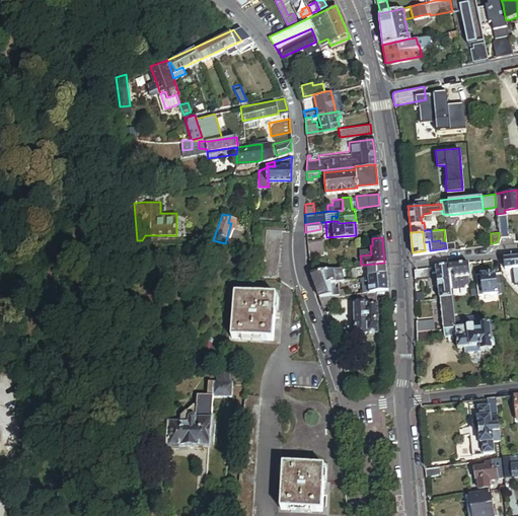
[(322,253),(321,239),(307,240),(309,255),(322,253)]
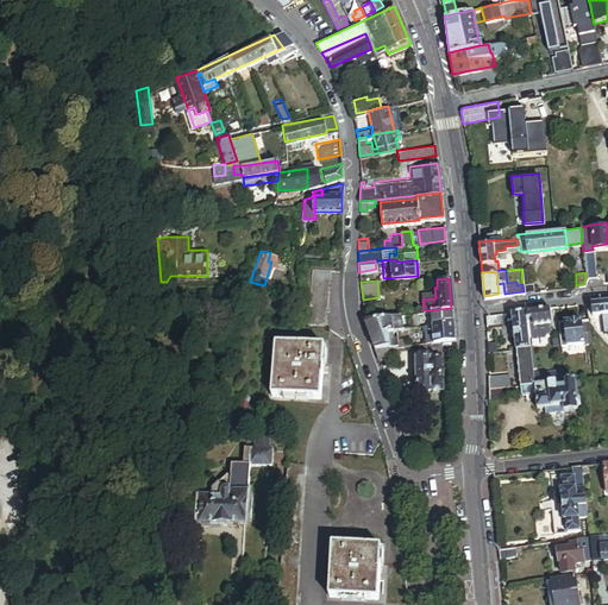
[(602,312),(607,310),(607,298),(589,301),(591,314),(602,312)]
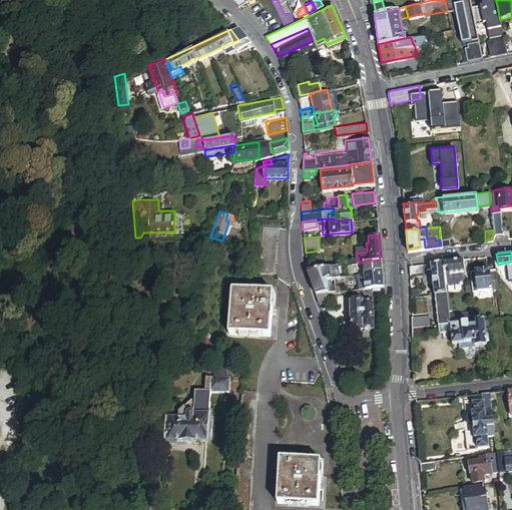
[(462,271),(464,270),(462,258),(442,261),(443,273),(462,271)]
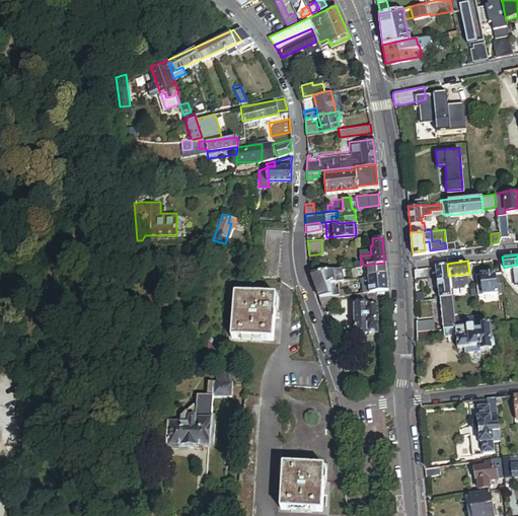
[(367,276),(385,273),(384,263),(366,265),(367,276)]
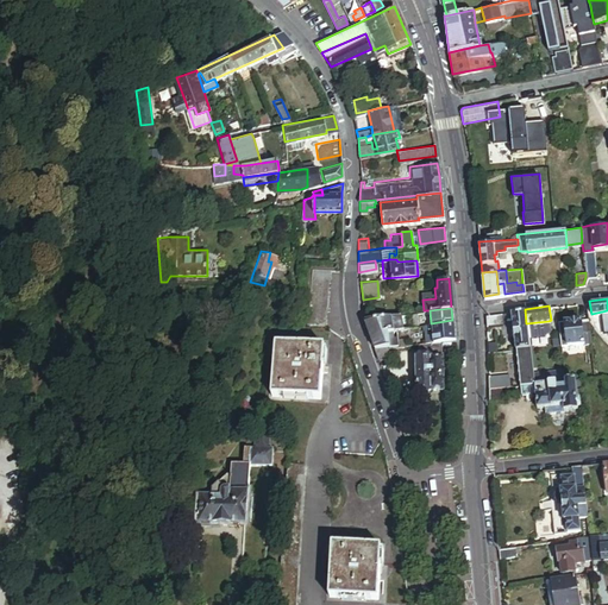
[(514,347),(530,346),(528,335),(526,323),(525,309),(509,312),(514,347)]
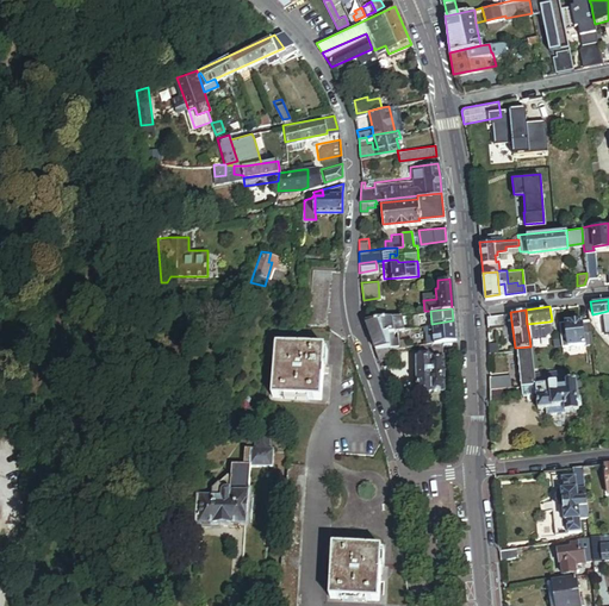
[(486,325),(503,323),(502,312),(486,314),(486,325)]
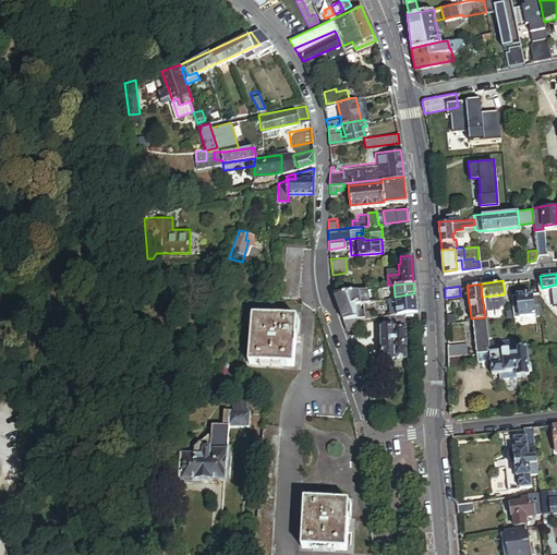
[(364,301),(367,300),(365,287),(354,288),(333,291),(338,304),(347,303),(364,301)]
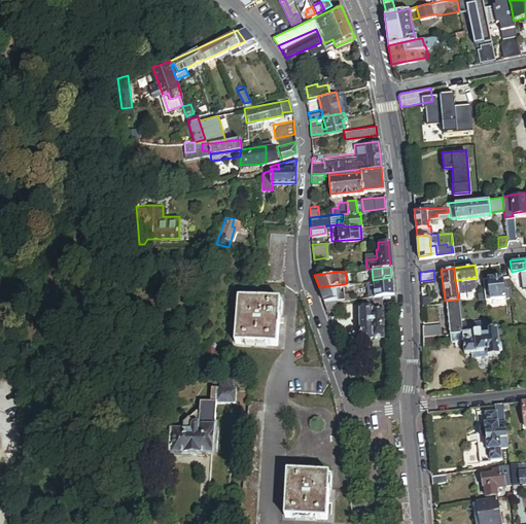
[(490,298),(511,295),(509,277),(502,278),(502,275),(488,277),(490,298)]
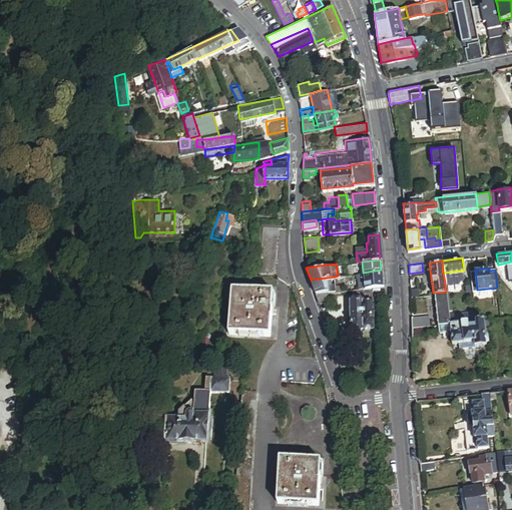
[(371,286),(383,285),(381,270),(363,273),(356,274),(356,277),(357,277),(357,282),(364,282),(365,287),(371,286)]
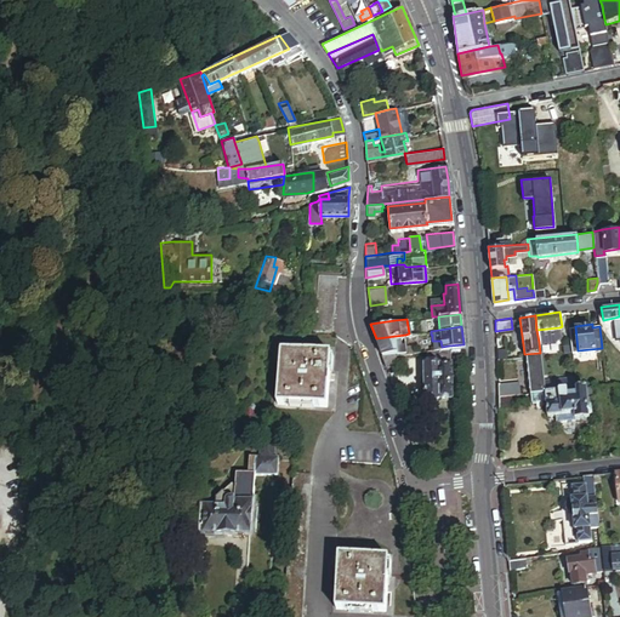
[(536,330),(539,342),(555,340),(559,333),(559,327),(536,330)]
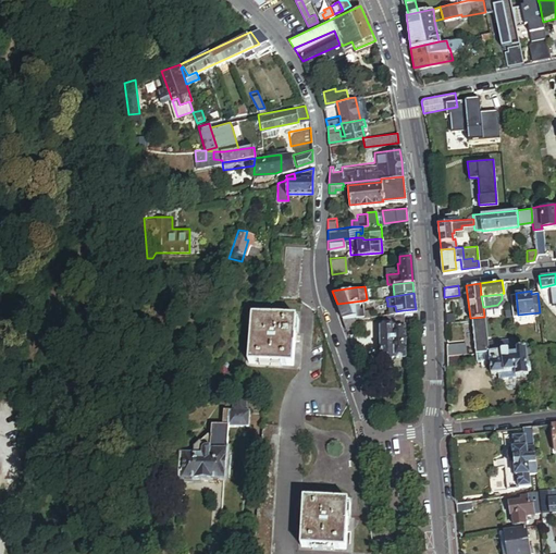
[(366,315),(363,300),(346,303),(350,316),(356,316),(366,315)]
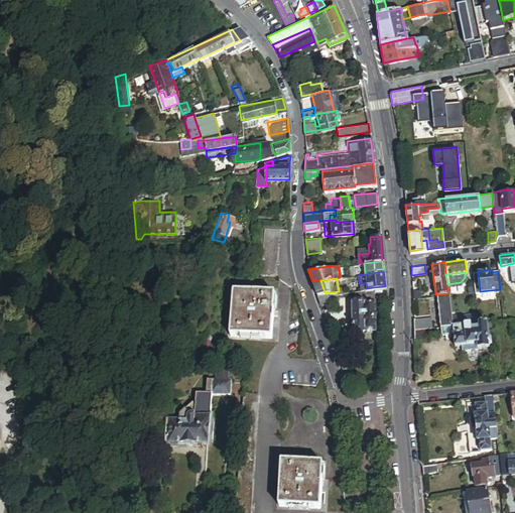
[(315,293),(325,292),(320,280),(312,281),(315,293)]
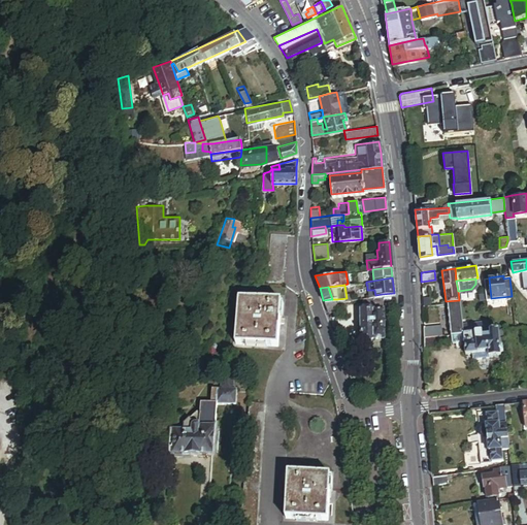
[(369,335),(383,335),(383,307),(382,294),(375,295),(368,296),(362,296),(362,307),(359,307),(360,335),(364,336),(365,338),(368,338),(369,335)]
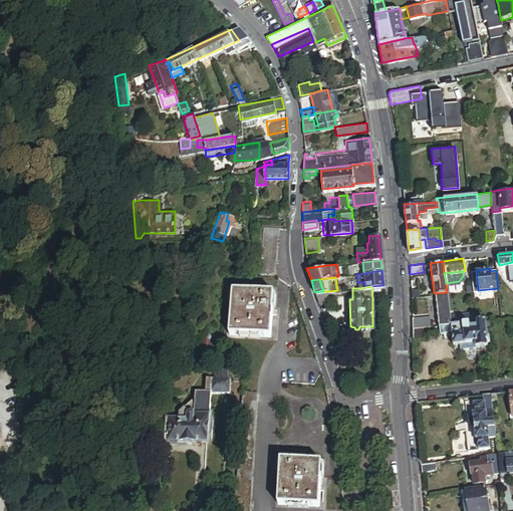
[(269,333),(271,290),(231,288),(229,331),(269,333)]
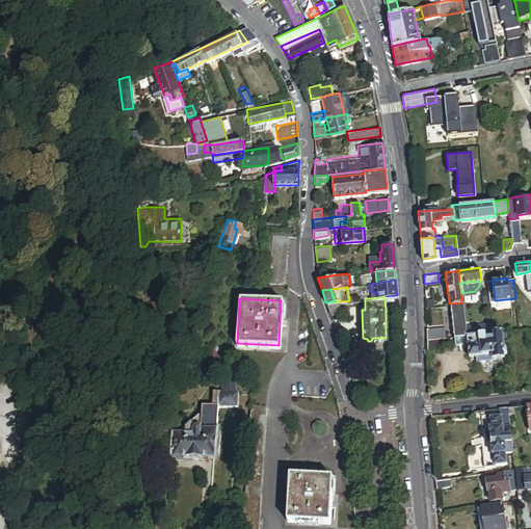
[(343,311),(346,308),(345,305),(341,305),(340,301),(335,301),(325,302),(329,313),(339,312),(339,311),(343,311)]
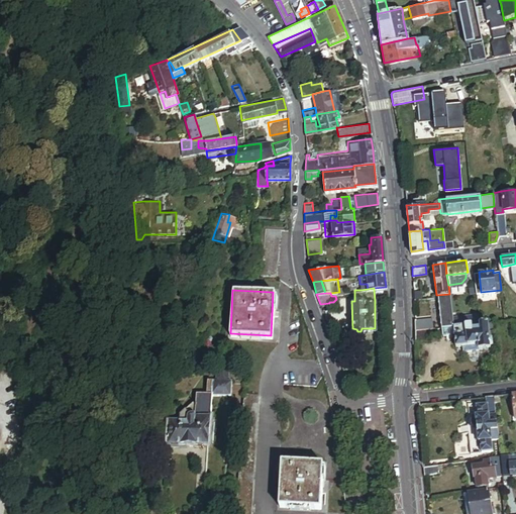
[(440,325),(453,323),(452,317),(451,310),(451,307),(449,294),(436,295),(440,325)]
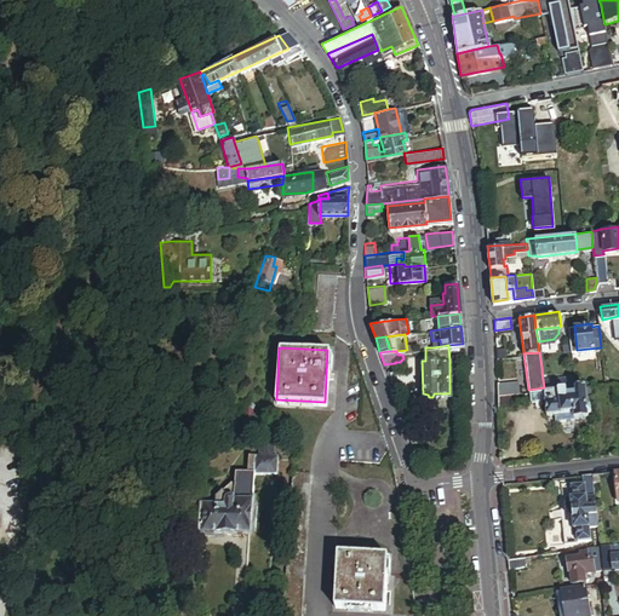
[(498,393),(521,391),(520,379),(498,381),(498,393)]
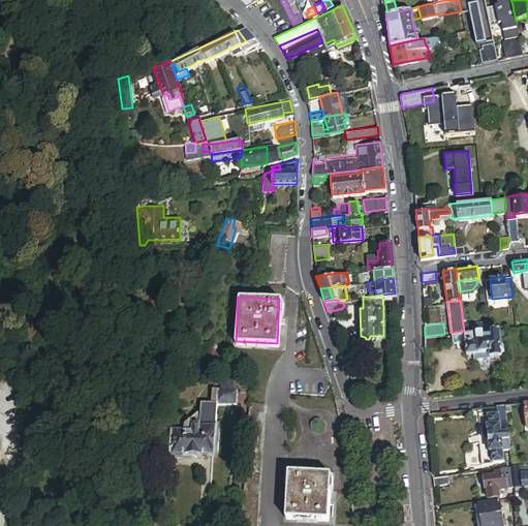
[(507,337),(526,335),(525,326),(506,327),(507,337)]
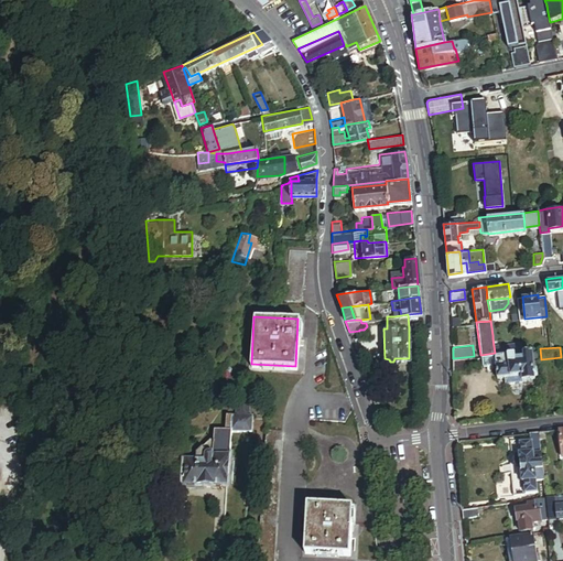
[(521,379),(534,378),(532,349),(523,351),(510,352),(496,353),(496,362),(497,375),(505,375),(521,373),(521,378),(521,379)]
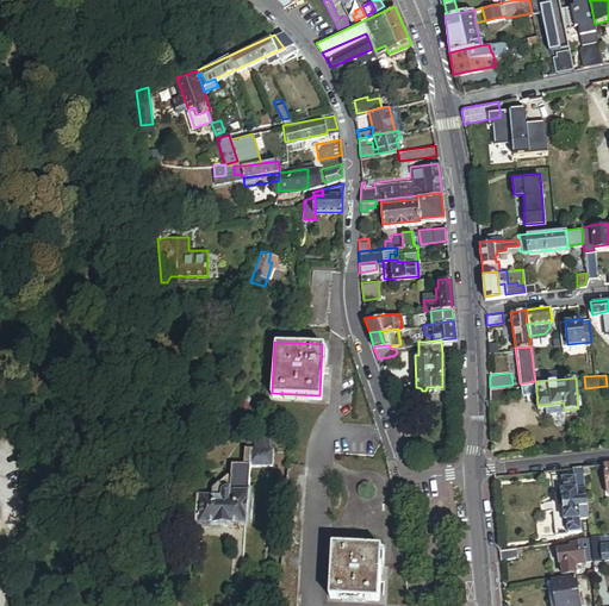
[(507,392),(514,392),(513,385),(490,387),(490,400),(507,399),(507,392)]
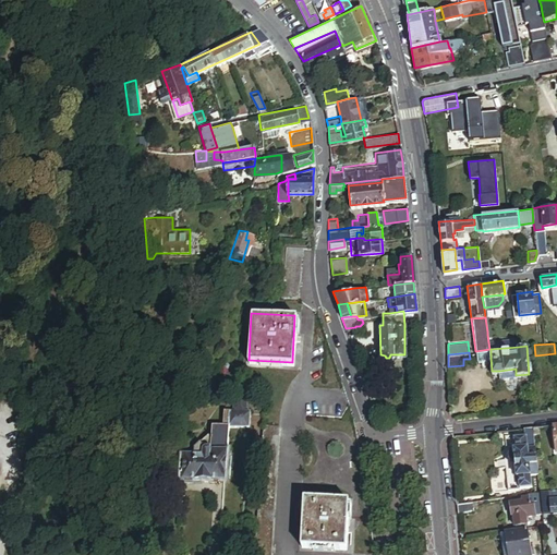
[(460,379),(464,375),(457,368),(452,371),(460,379)]
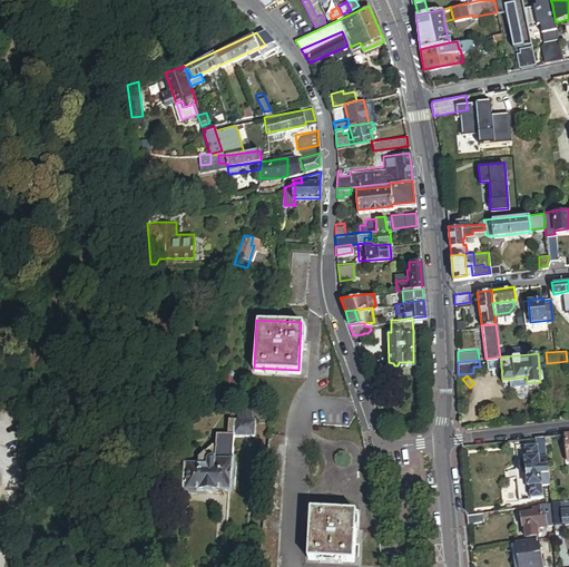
[(188,487),(231,486),(229,430),(253,429),(253,414),(247,414),(247,406),(236,406),(236,416),(226,416),(226,430),(215,430),(214,438),(209,439),(209,440),(195,453),(195,461),(188,461),(188,487)]
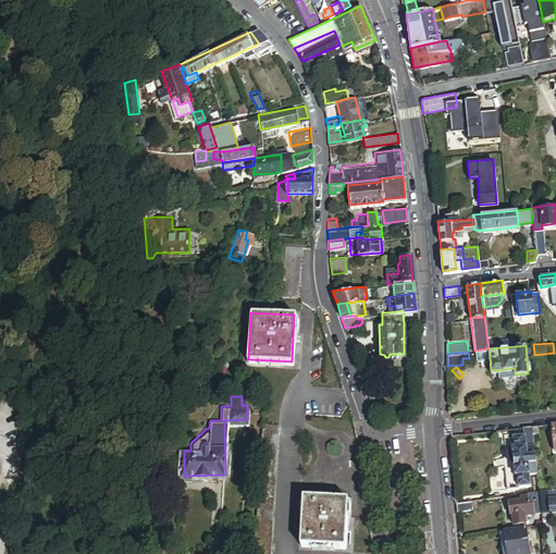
[(270,553),(278,423),(261,422),(254,553),(270,553)]
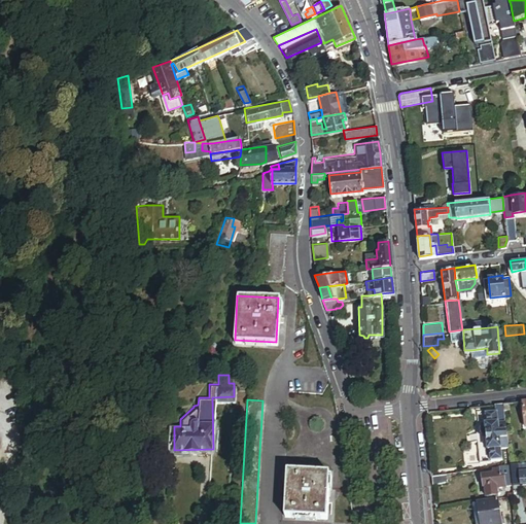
[(488,458),(500,457),(499,446),(506,446),(502,408),(501,402),(491,403),(492,410),(482,411),(483,421),(482,421),(482,423),(479,424),(477,426),(478,430),(481,432),(484,432),(485,448),(487,447),(488,458)]
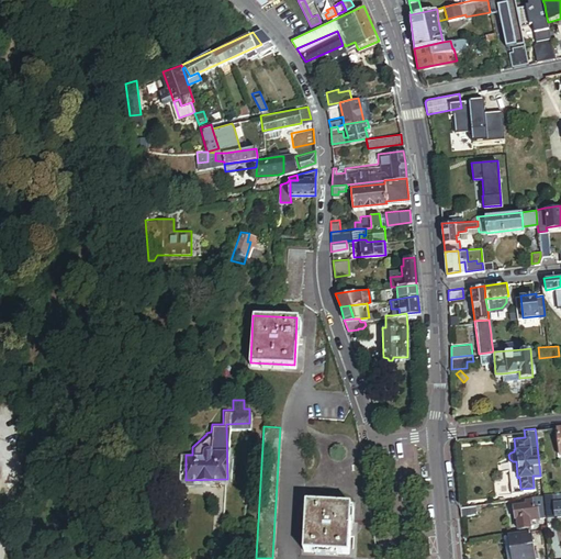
[(560,491),(542,494),(546,515),(546,516),(554,515),(554,517),(560,516),(560,491)]
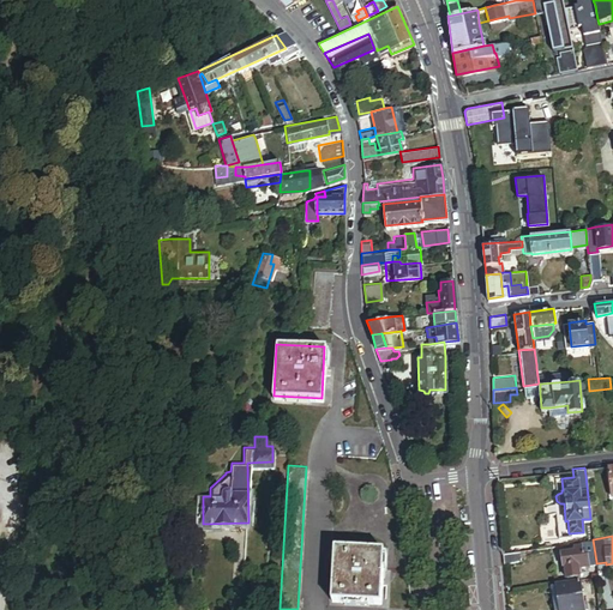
[(565,575),(578,574),(578,566),(589,565),(589,562),(596,562),(593,539),(588,539),(580,541),(580,544),(572,544),(574,549),(559,551),(562,563),(564,563),(565,575)]
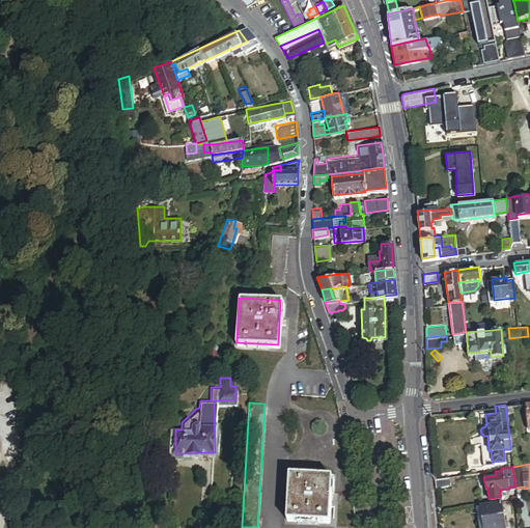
[(329,520),(331,475),(289,473),(287,517),(329,520)]
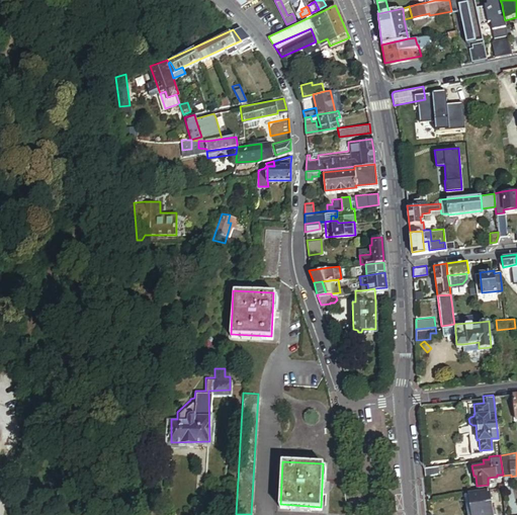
[(424,475),(438,471),(437,464),(423,465),(424,475)]
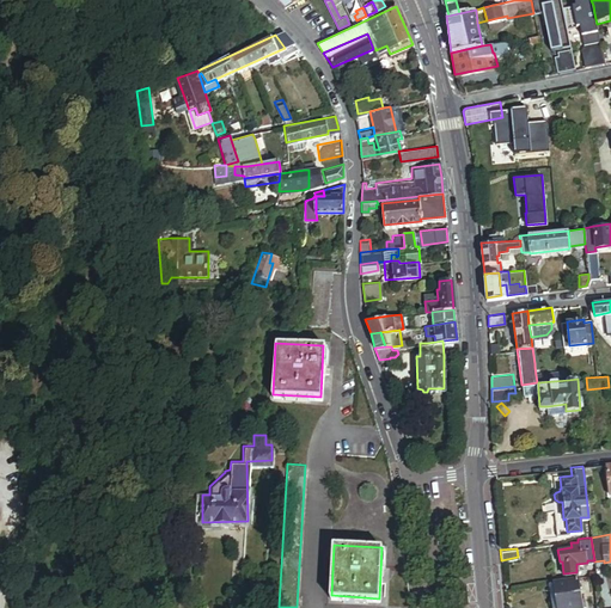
[(582,596),(579,597),(576,578),(554,582),(555,590),(549,591),(550,607),(568,607),(584,606),(582,596)]
